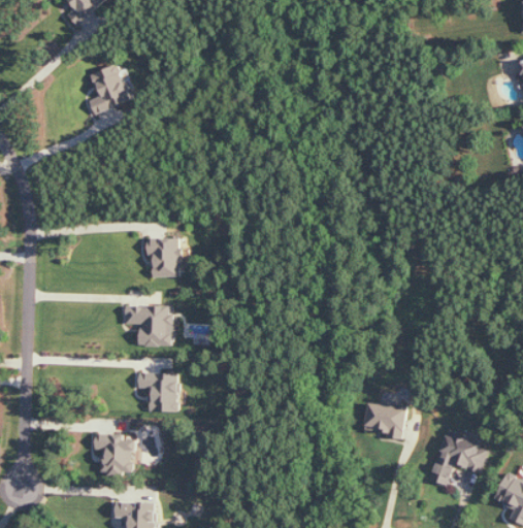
[(68,0),(74,7),(66,14),(75,26),(104,0),(68,0)]
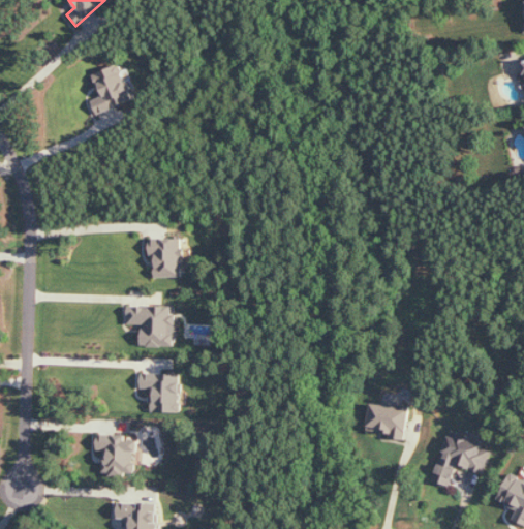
[(97,97),(89,100),(94,115),(131,100),(117,64),(89,74),(97,97)]
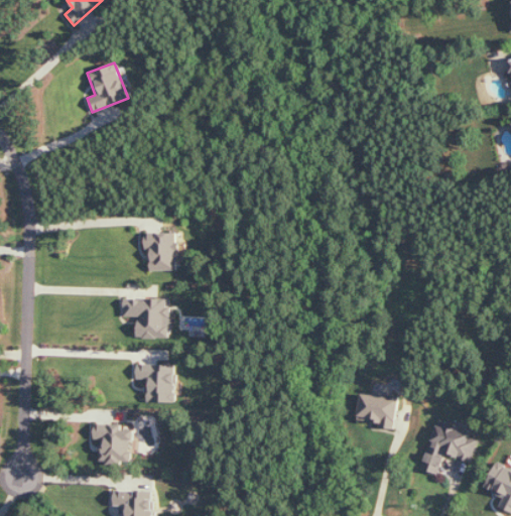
[(143,249),(149,249),(149,271),(176,271),(176,233),(143,233),(143,249)]
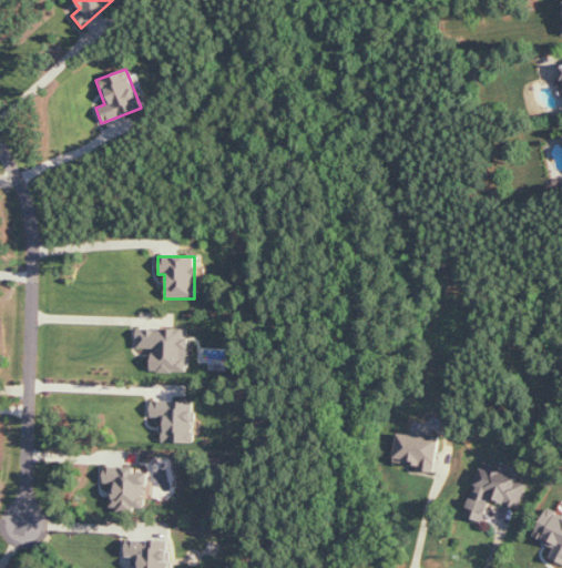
[(134,330),(135,348),(151,348),(151,373),(186,372),(185,328),(134,330)]
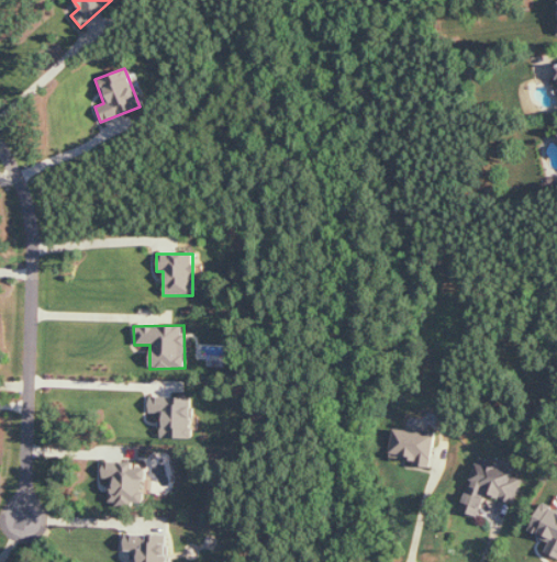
[(190,397),(148,396),(147,413),(158,413),(157,438),(189,438),(190,397)]
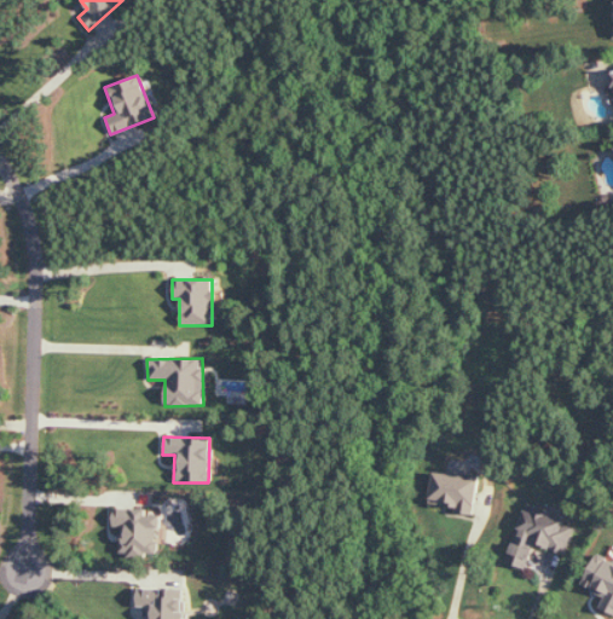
[(427,504),(454,507),(452,513),(472,514),(475,476),(431,472),(427,504)]
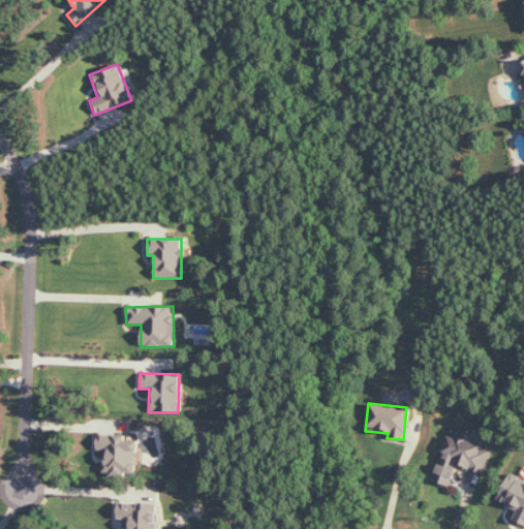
[(481,473),(490,445),(447,432),(432,481),(448,487),(455,465),(481,473)]
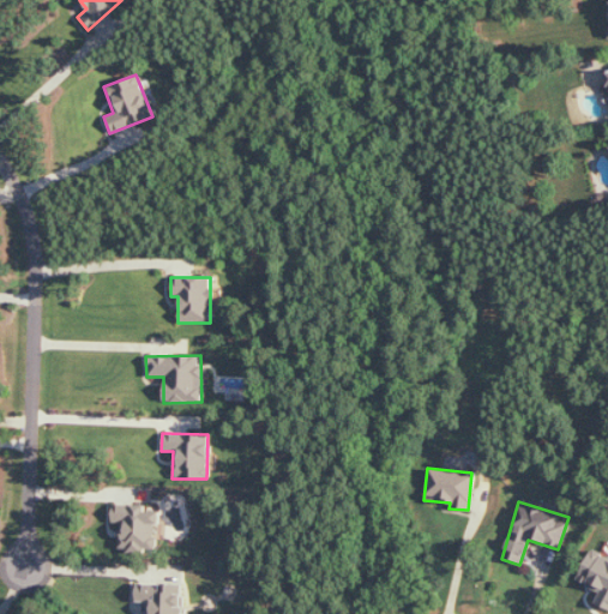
[(143,504),(110,504),(110,523),(118,523),(116,552),(154,552),(155,524),(157,524),(157,511),(143,511),(143,504)]
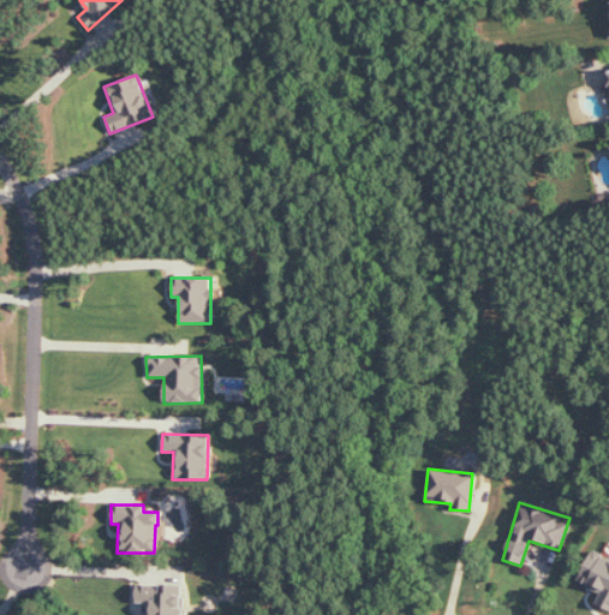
[(577,583),(598,592),(593,605),(608,610),(608,559),(589,551),(577,583)]
